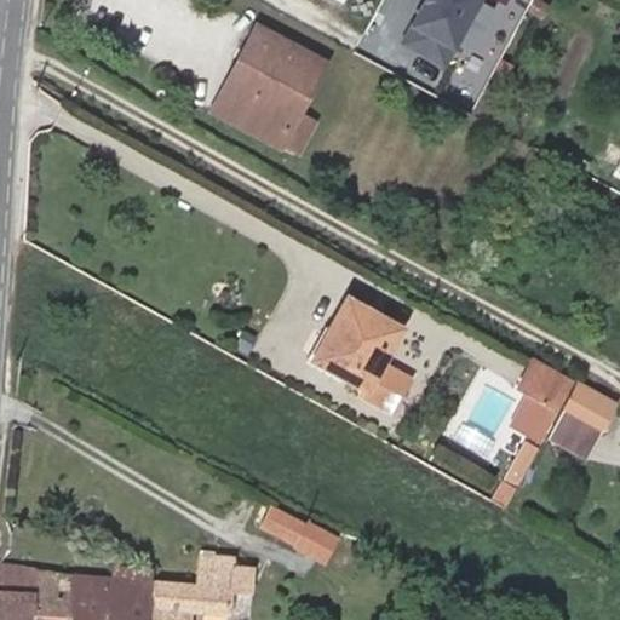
[(282,144),(299,113),(323,64),(259,29),(247,51),(254,56),(225,114),(282,144)]
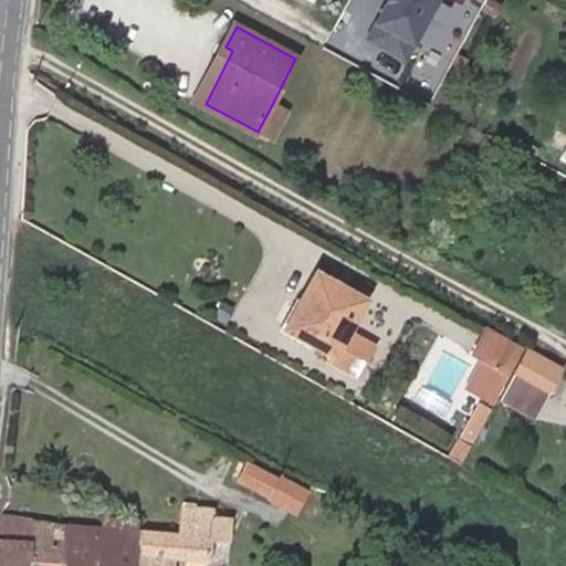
[(273,103),(258,132),(273,140),(290,112),(273,103)]
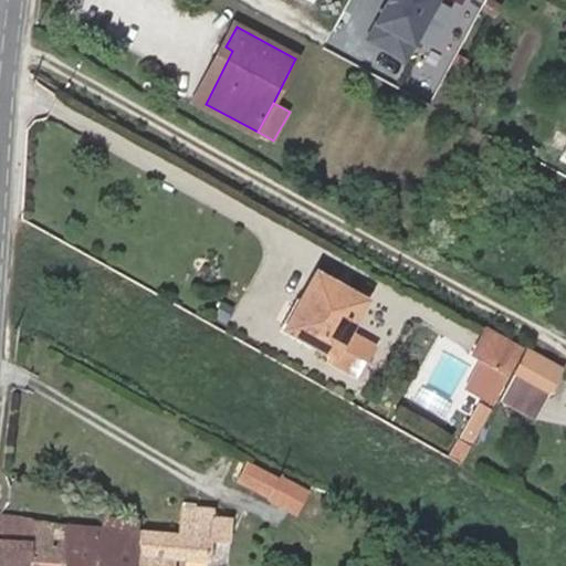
[(528,157),(535,160),(541,150),(531,144),(524,155),(528,157)]
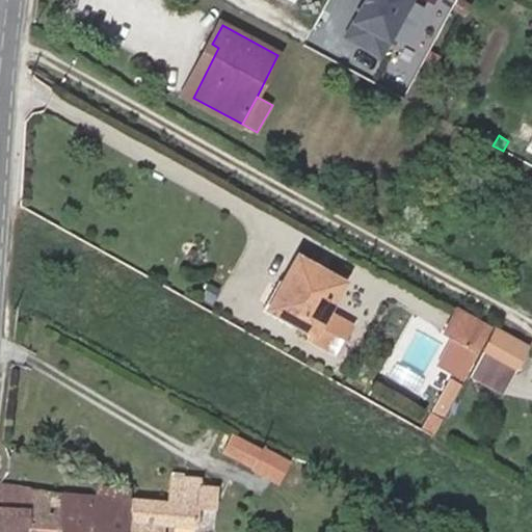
[(282,287),(288,291),(275,311),(315,333),(313,335),(335,347),(347,325),(325,313),(343,282),(298,257),(282,287)]
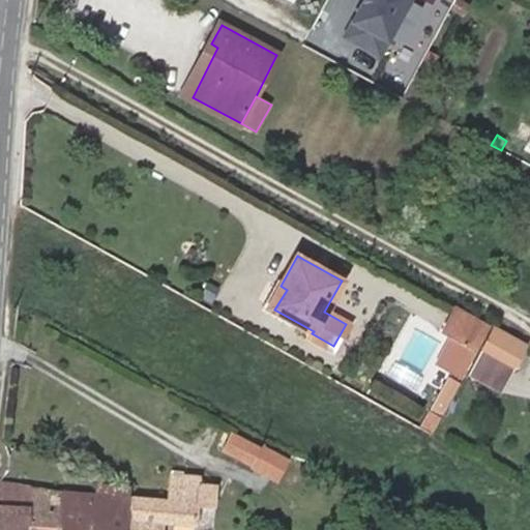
[(287,290),(281,286),(269,306),(274,310),(287,290)]
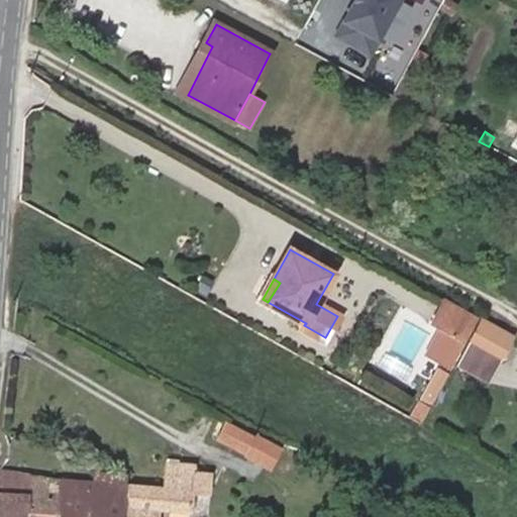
[(476,314),(445,298),(432,321),(441,326),(426,353),(447,367),(476,314)]
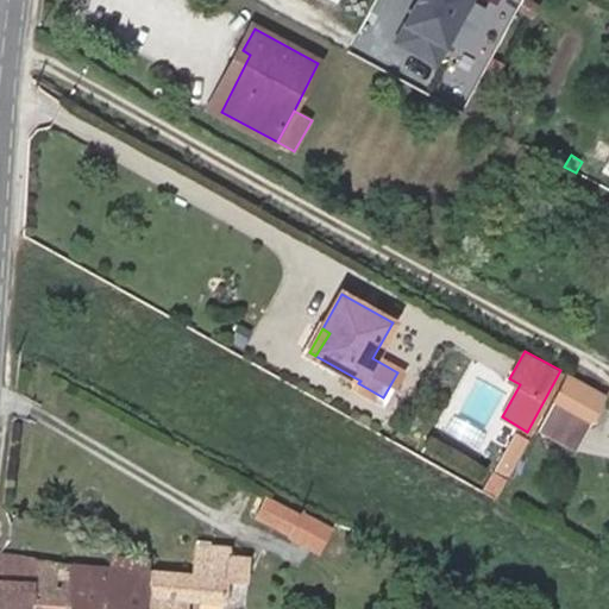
[(602,393),(565,374),(550,401),(586,421),(602,393)]
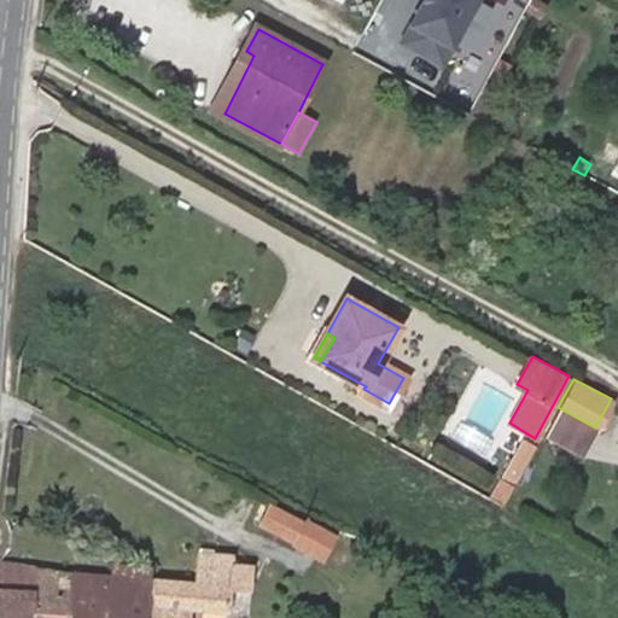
[(543,433),(581,454),(595,427),(558,407),(543,433)]
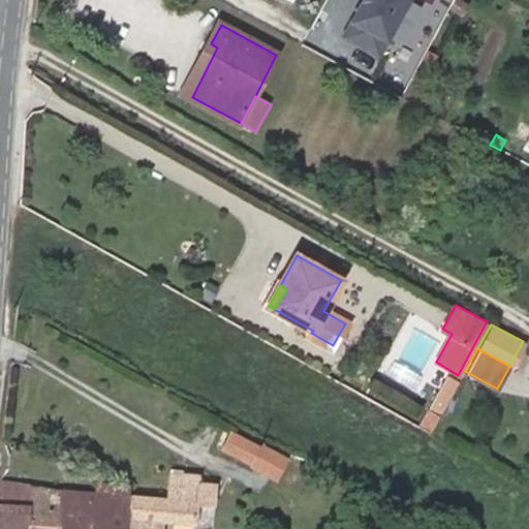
[(434,428),(440,417),(428,410),(419,426),(431,433),(434,428)]
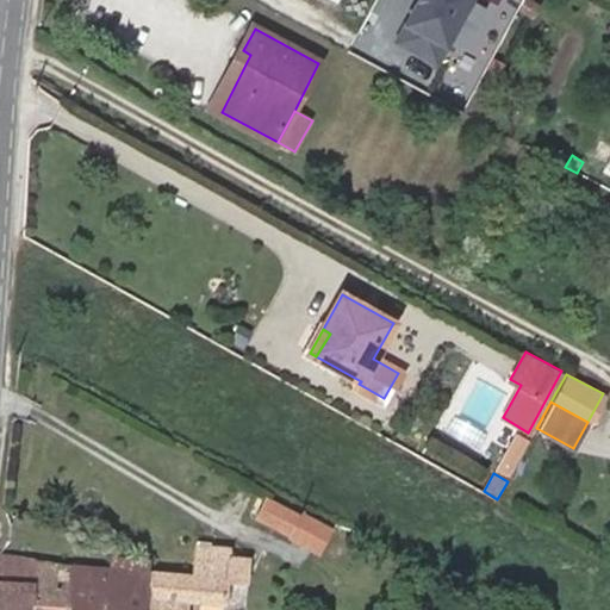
[(300,515),(298,514),(268,497),(257,517),(290,534),(300,515)]
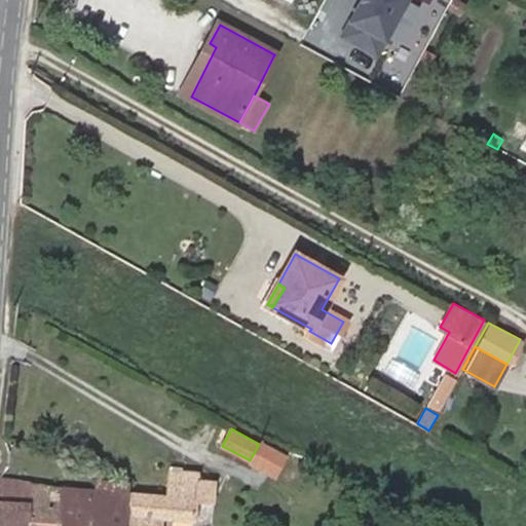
[(259,444),(250,460),(275,475),(287,454),(260,439),(257,443),(259,444)]
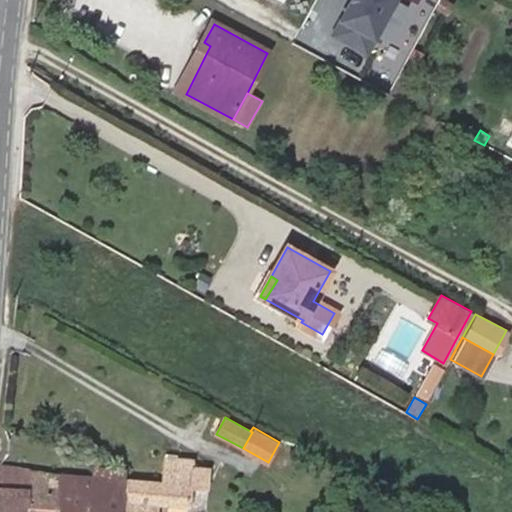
[(125,500),(123,511),(156,511),(157,504),(189,506),(190,488),(208,489),(210,469),(191,467),(192,461),(168,459),(166,482),(128,479),(127,500),(125,500)]
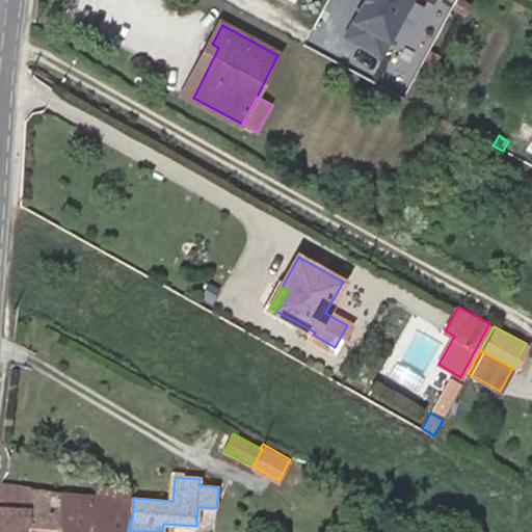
[(0,531),(28,531),(33,488),(0,483),(0,531)]
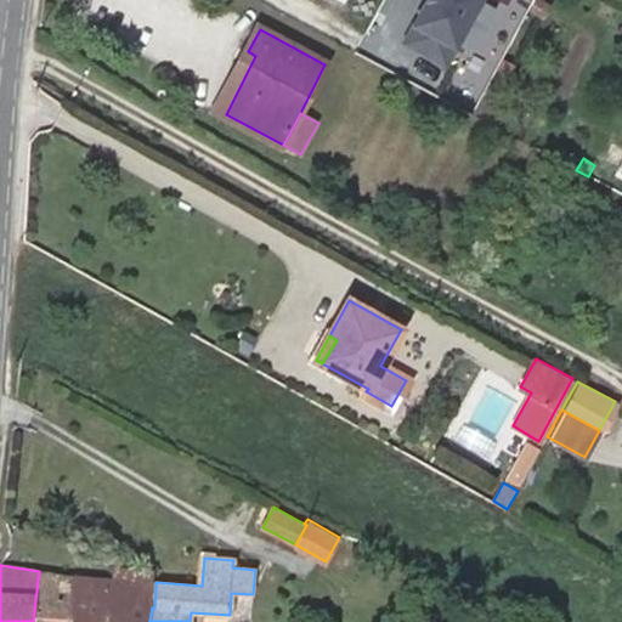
[(156,582),(156,567),(113,566),(112,580),(156,582)]
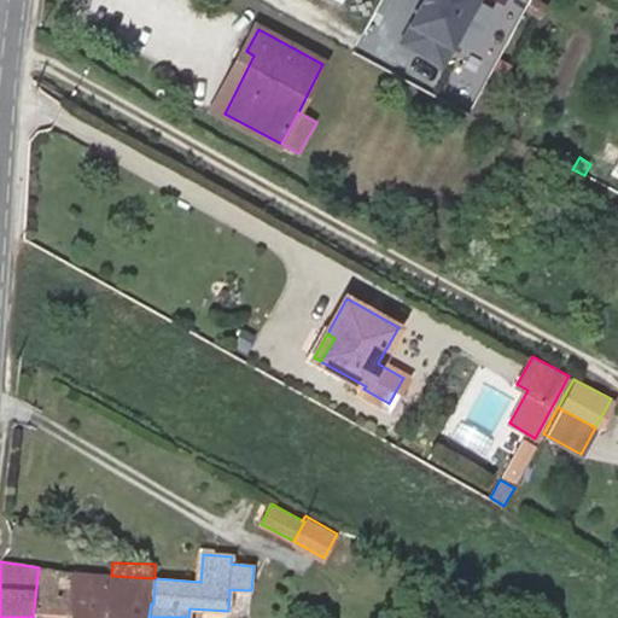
[(33,617),(70,617),(73,572),(39,567),(33,617)]
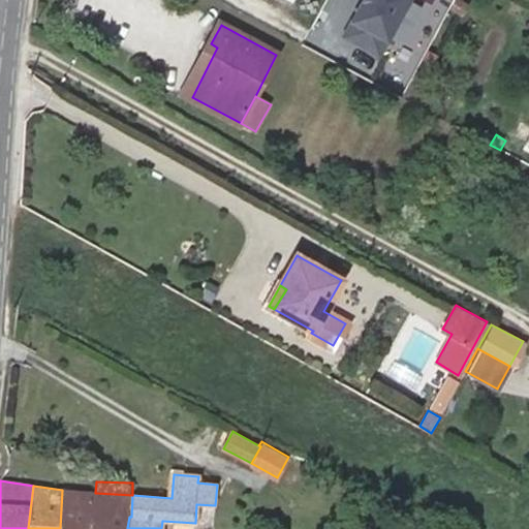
[(131,517),(132,495),(95,493),(62,490),(60,528),(127,528),(129,517),(131,517)]
